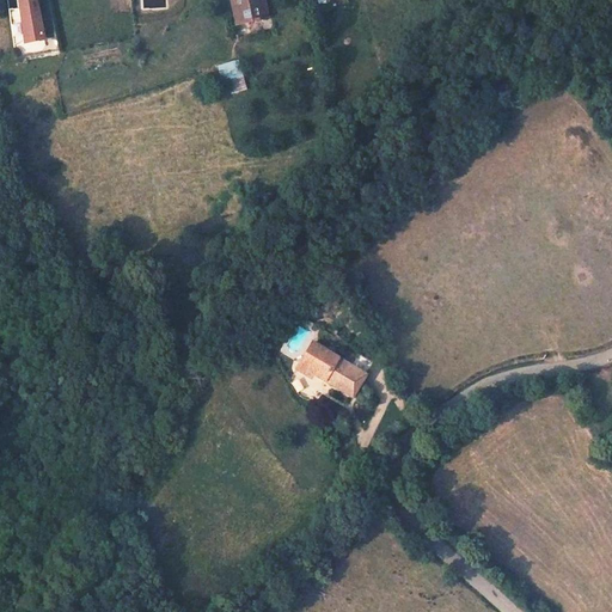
[(44,38),(36,0),(19,0),(20,1),(22,8),(10,10),(12,30),(24,29),(26,42),(44,38)]
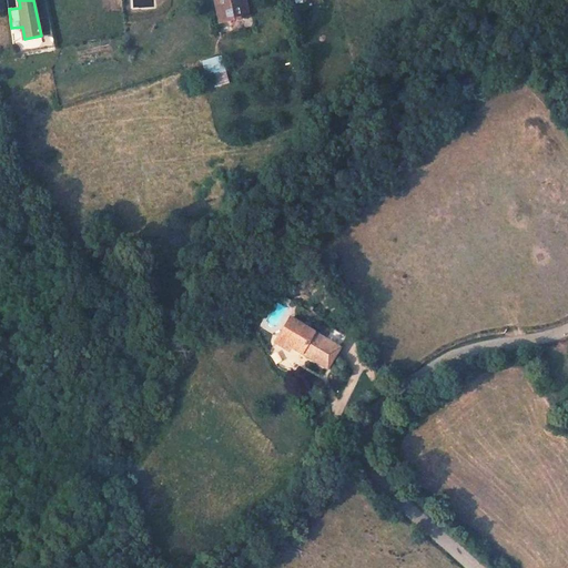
[(109,0),(99,0),(100,11),(110,10),(109,0)]
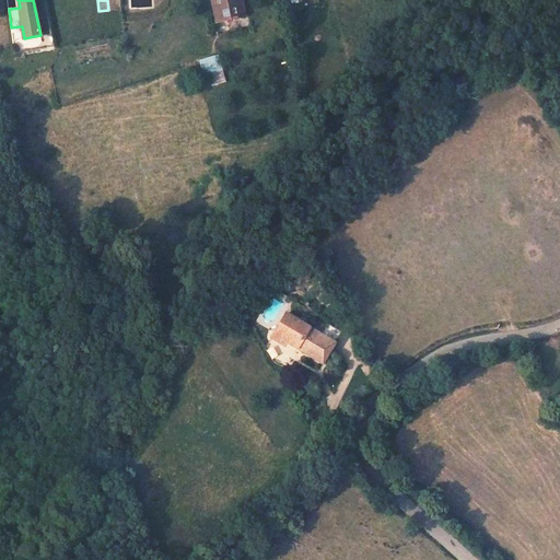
[(241,0),(214,0),(220,20),(245,14),(241,0)]
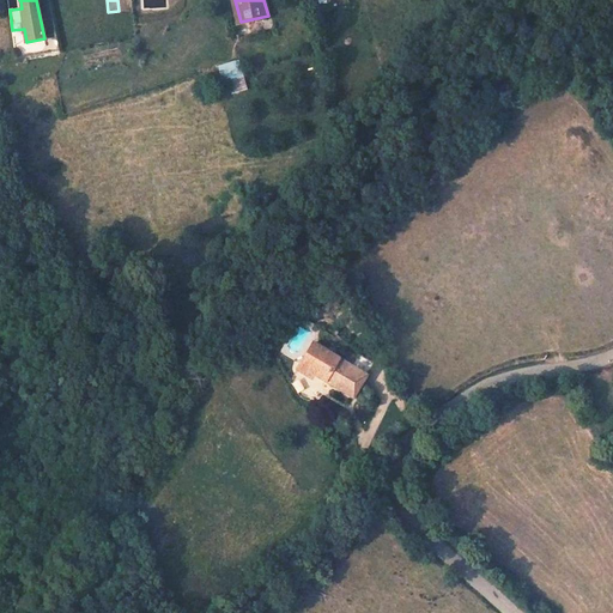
[(241,59),(220,65),(225,79),(228,78),(241,74),(244,73),(241,59)]
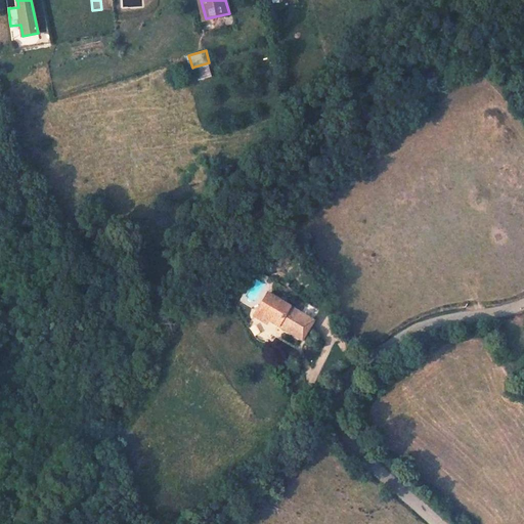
[(206,63),(194,67),(199,80),(210,77),(206,63)]
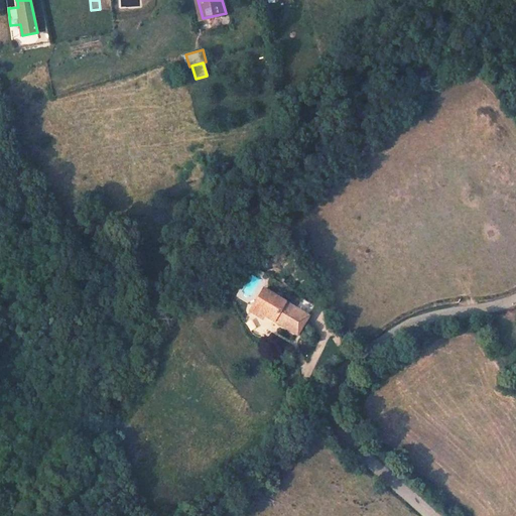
[(264,314),(296,335),(307,315),(313,306),(300,298),(294,308),(274,296),(261,288),(253,302),(266,310),(264,314)]
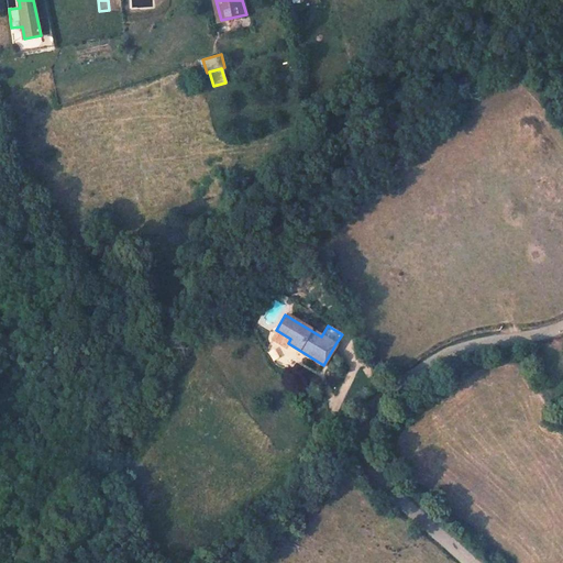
[(290,339),(276,330),(271,338),(285,348),(288,343),(290,339)]
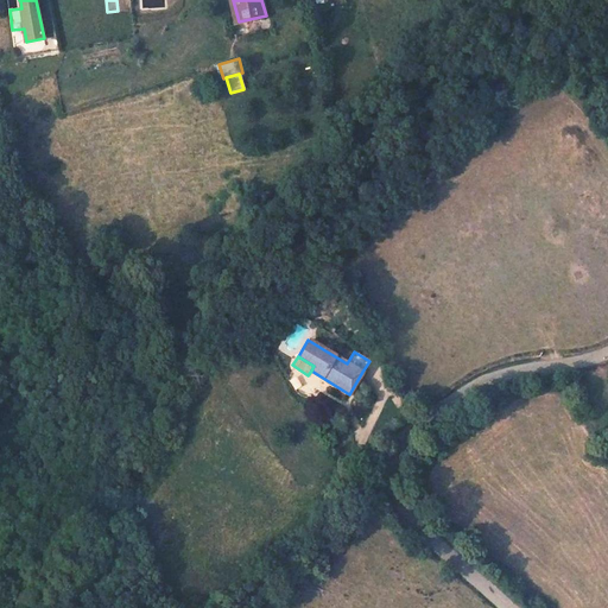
All buildings are outlined.
